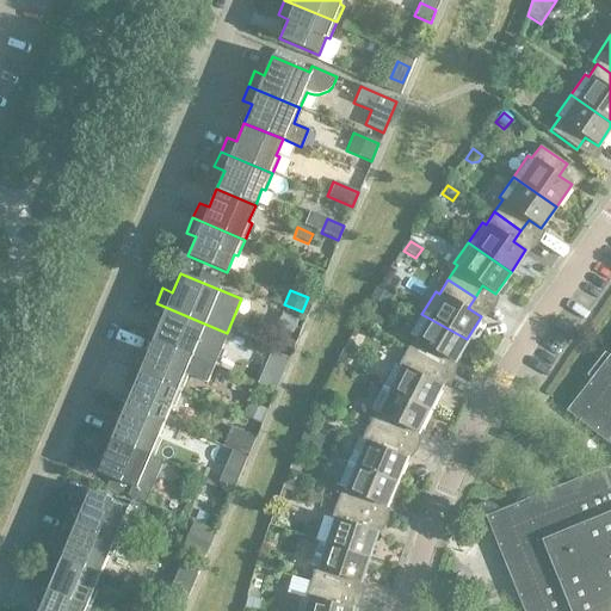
[(377,290),(371,301),(388,309),(393,300),(377,290)]
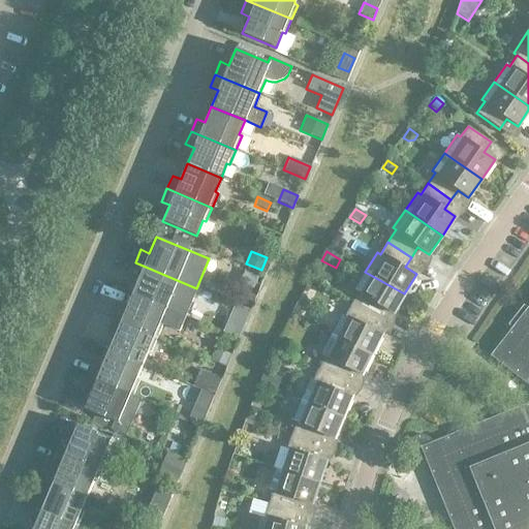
[(196,288),(135,262),(130,275),(138,278),(132,294),(184,316),(196,288)]
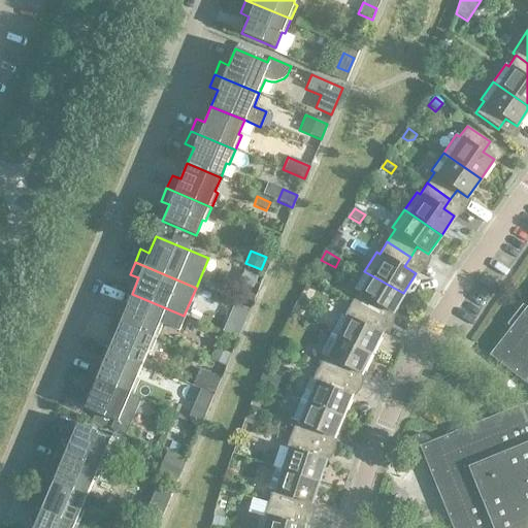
[(403,293),(364,271),(354,289),(357,291),(351,303),(374,317),(381,306),(392,314),(403,293)]
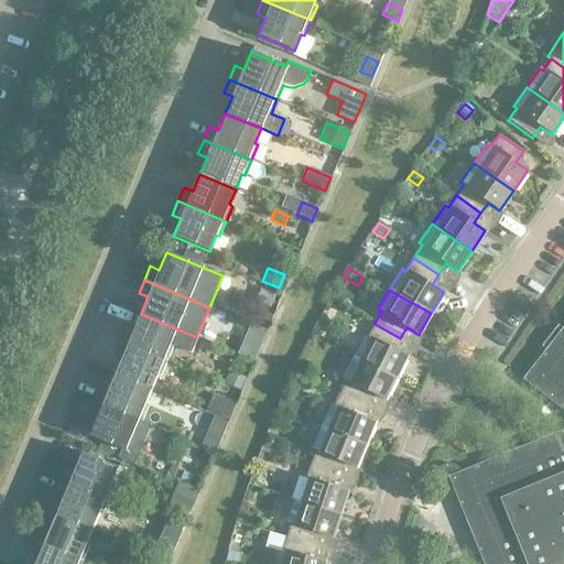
[(253,311),(248,323),(266,331),(271,318),(253,311)]
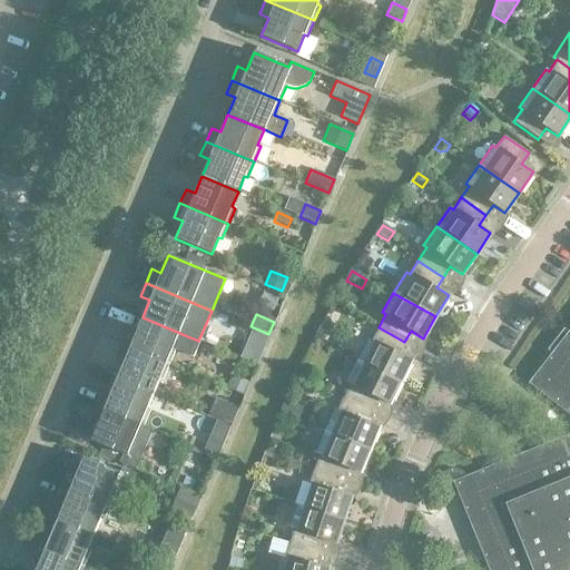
[(198,341),(143,317),(135,334),(126,331),(120,344),(168,364),(174,351),(192,359),(198,341)]
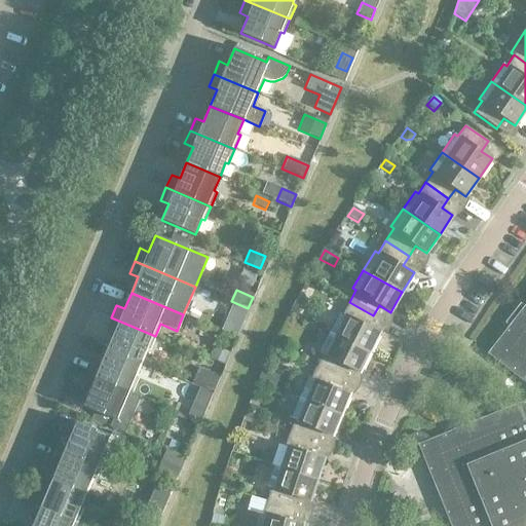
[(295,302),(290,312),(297,316),(303,306),(295,302)]
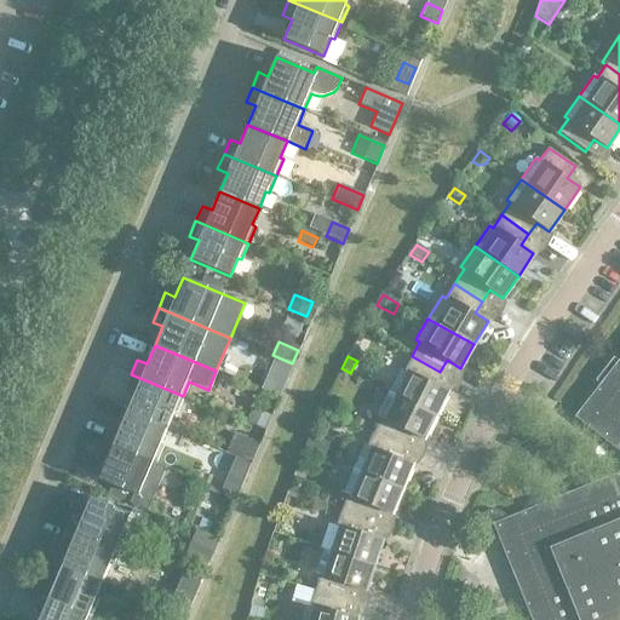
[(440,372),(412,356),(403,371),(400,369),(388,392),(435,415),(447,391),(434,384),(440,372)]
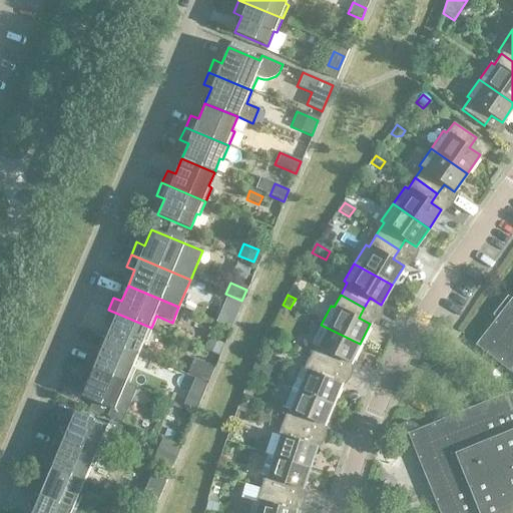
[(496,318),(475,345),(512,374),(512,390),(512,391),(419,429),(417,426),(413,423),(408,422),(403,423),(399,425),(397,429),(396,434),(396,438),(397,439),(399,443),(403,445),(408,446),(412,446),(419,463),(421,467),(439,512),(512,512),(512,296),(511,299),(507,296),(492,315),(496,318)]
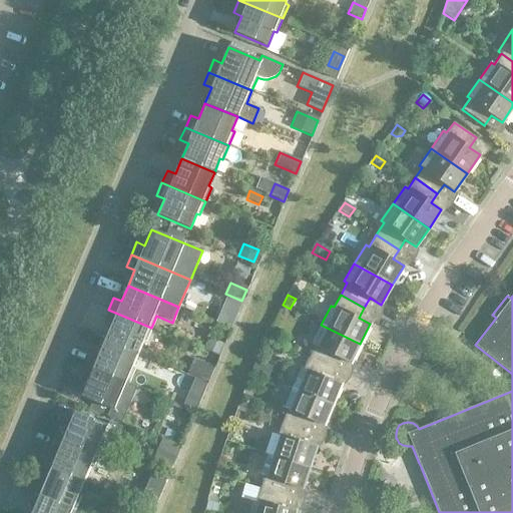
[(151,328),(108,310),(103,322),(111,326),(104,341),(137,355),(143,341),(145,342),(151,328)]
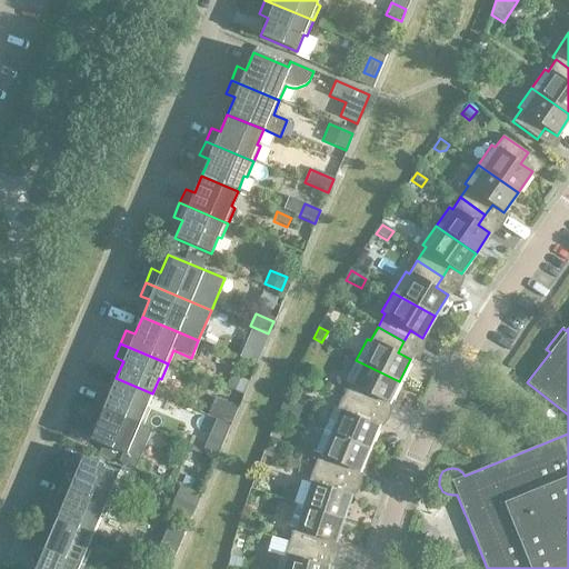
[(245,343),(239,357),(256,365),(261,350),(245,343)]
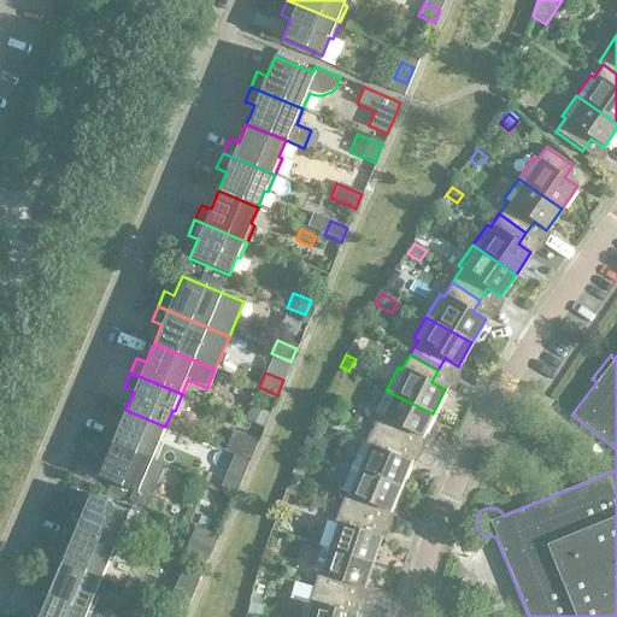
[(433,413),(386,391),(375,413),(378,415),(371,430),(401,444),(407,430),(421,438),(433,413)]
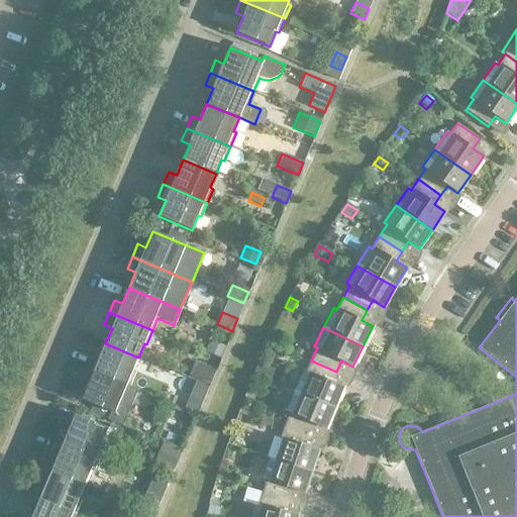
[(138,357),(105,343),(99,358),(91,355),(86,368),(129,387),(135,373),(132,371),(138,357)]
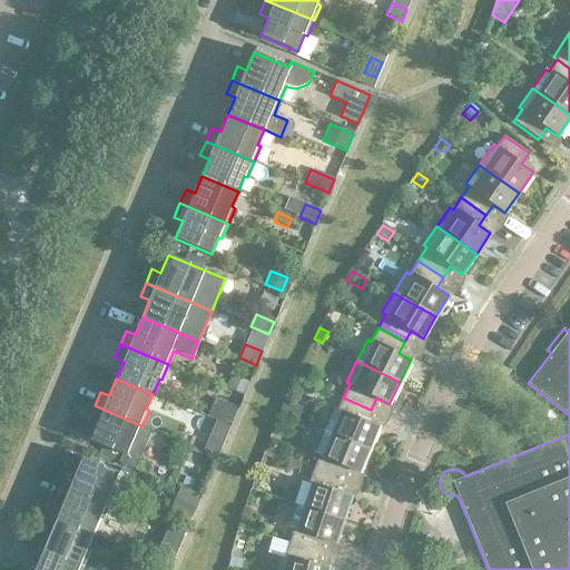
[(232,379),(227,389),(243,395),(247,385),(232,379)]
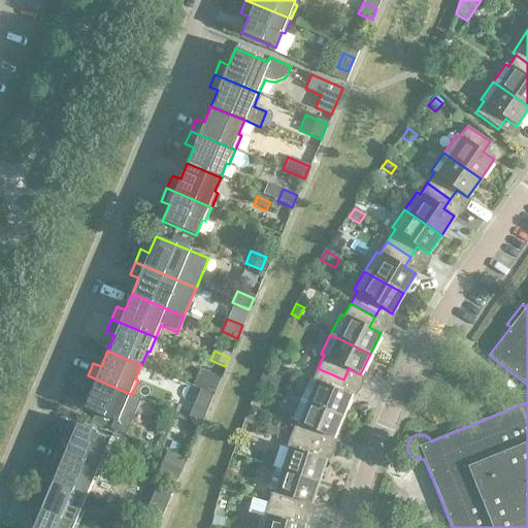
[(343,380),(318,368),(311,381),(308,380),(300,400),(341,417),(351,395),(338,391),(343,380)]
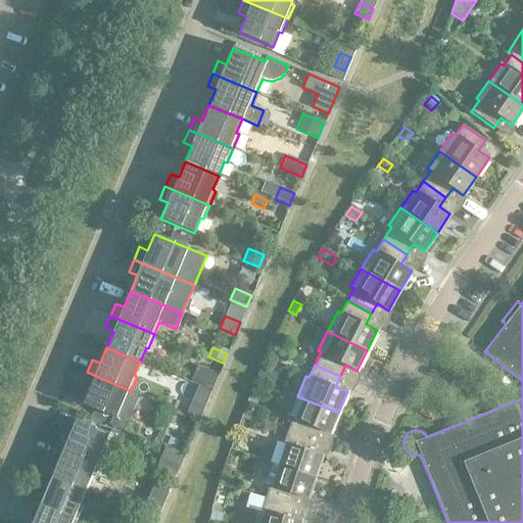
[(199,369),(193,384),(211,391),(218,376),(199,369)]
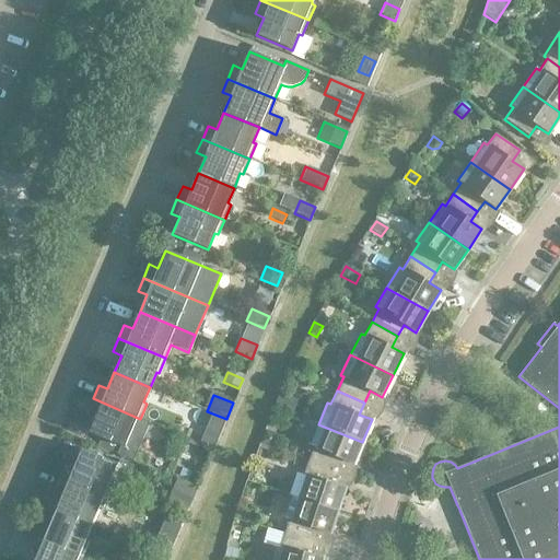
[(140,419),(93,398),(86,412),(95,416),(89,433),(124,448),(130,432),(133,433),(140,419)]
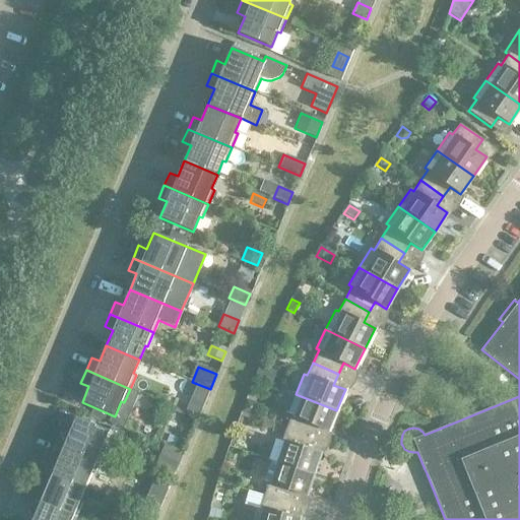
[(501,388),(495,379),(485,385),(492,394),(501,388)]
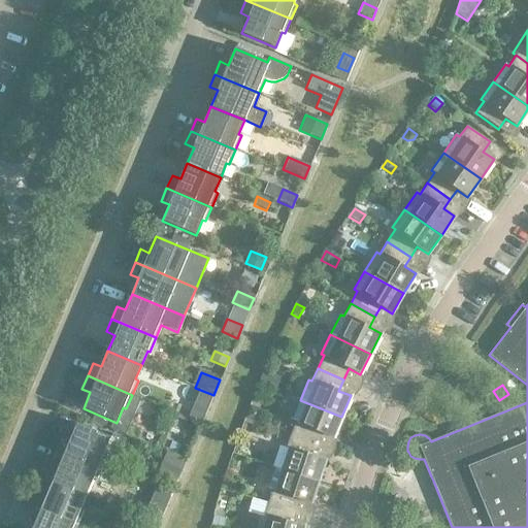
[(202,423),(213,396),(201,391),(190,419),(202,423)]
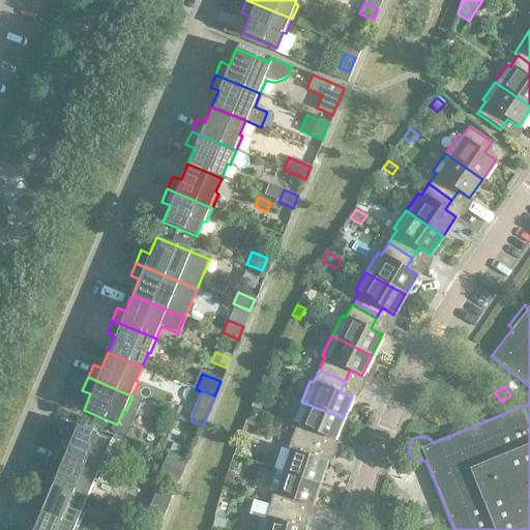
[(343,418),(301,402),(293,421),(296,422),(291,436),(318,446),(322,435),(334,440),(343,418)]
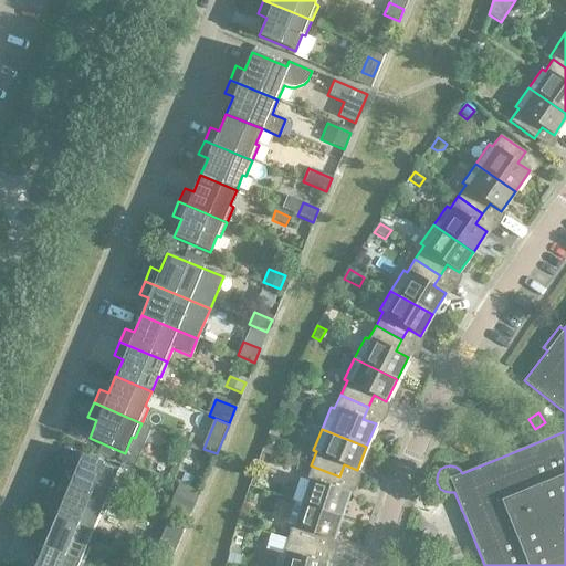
[(268,436),(263,448),(275,452),(279,443),(278,439),(268,436)]
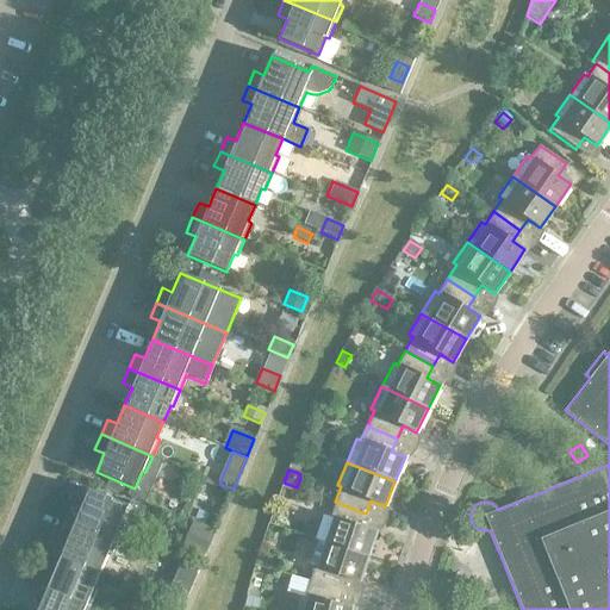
[(72,504),(64,520),(117,541),(124,524),(120,523),(128,505),(88,490),(81,509),(72,504)]
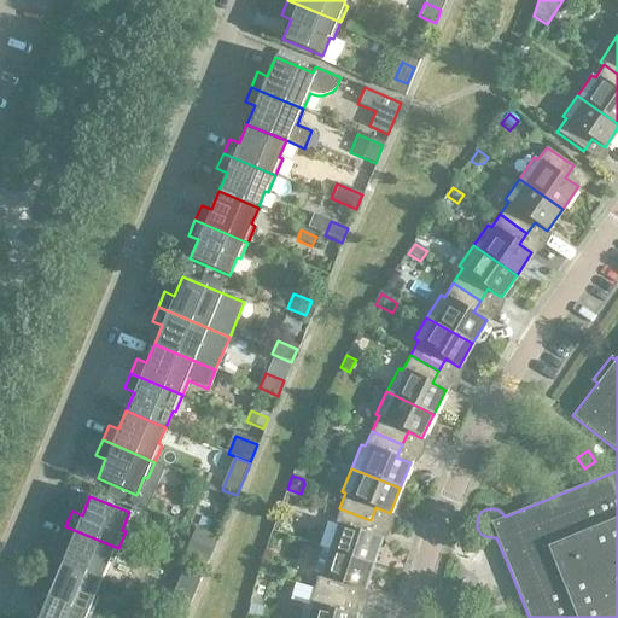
[(371,520),(339,508),(334,524),(330,523),(321,547),(372,564),(380,538),(366,534),(371,520)]
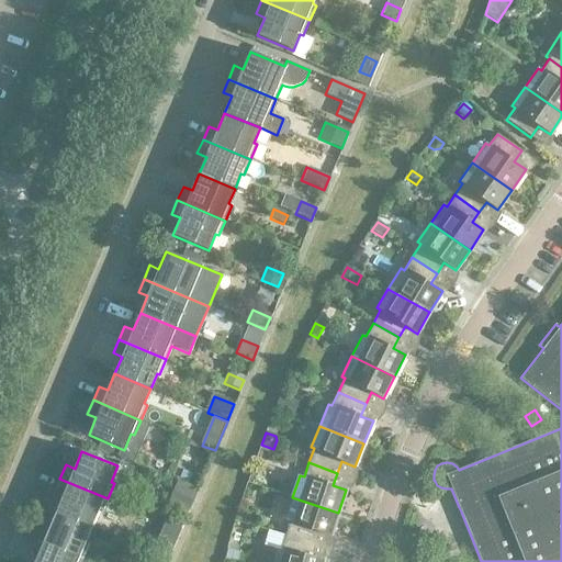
[(108,498),(59,479),(54,492),(63,495),(56,513),(91,527),(98,513),(101,514),(108,498)]
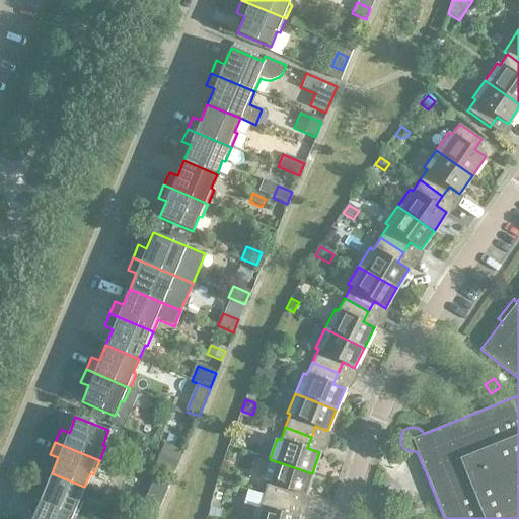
[(162,448),(156,462),(162,464),(159,470),(172,475),(180,456),(162,448)]
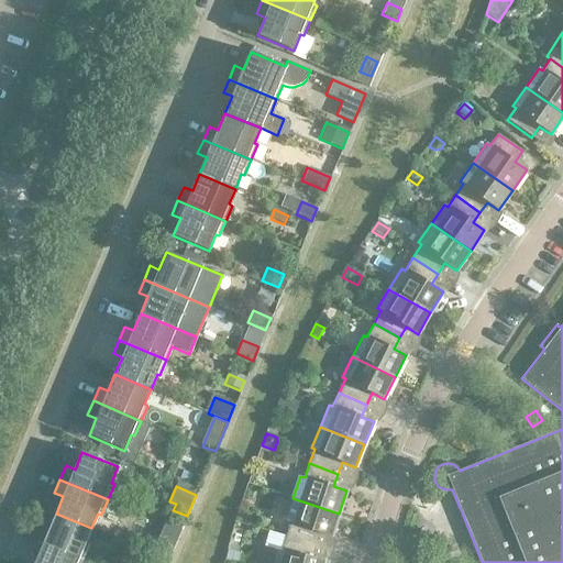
[(339,514),(293,498),(286,520),(289,522),(285,537),(313,544),(317,532),(331,537),(339,514)]
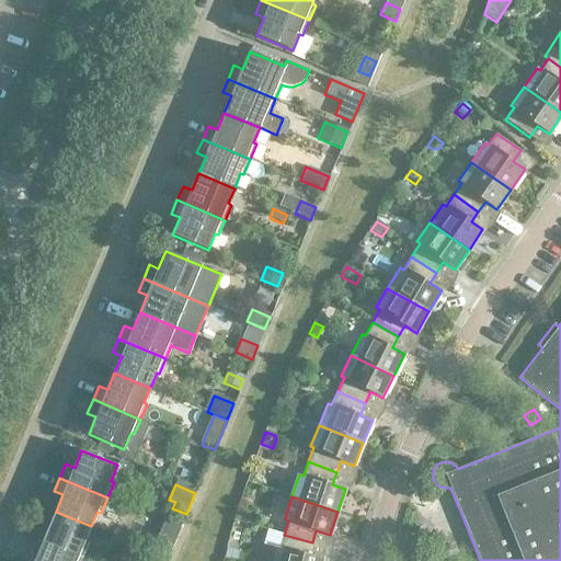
[(91,526),(56,512),(48,528),(39,525),(34,538),(82,558),(88,542),(84,541),(91,526)]
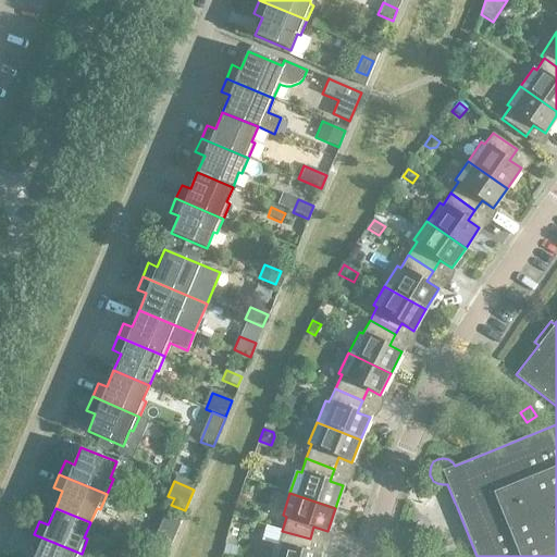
[(180,524),(163,518),(152,544),(169,551),(180,524)]
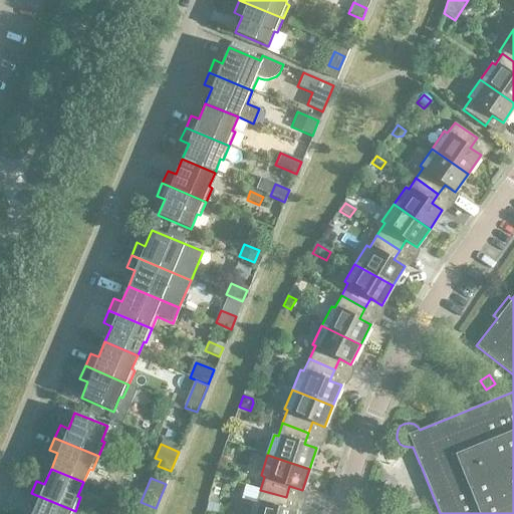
[(286,497),(260,490),(256,503),(253,502),(249,513),(294,513),(295,512),(283,508),(286,497)]
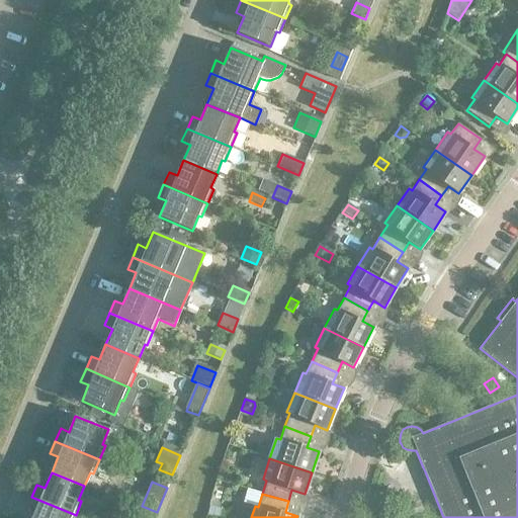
[(74,517),(76,515),(31,497),(26,509),(34,513),(31,517),(74,517)]
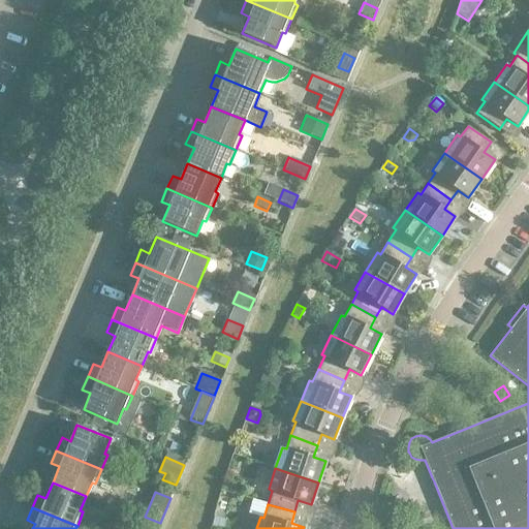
[(215,516),(213,524),(224,527),(226,519),(215,516)]
